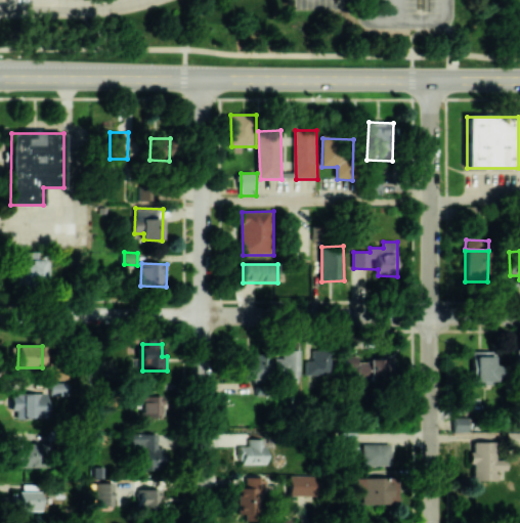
[(300,350),(284,350),(284,358),(275,358),(276,375),(284,375),(284,383),(301,383),(300,350)]
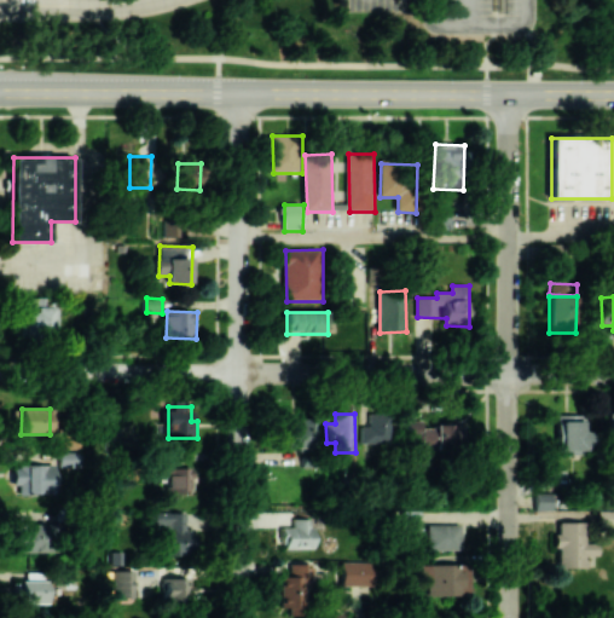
[(391,445),(392,415),(371,415),(371,427),(363,427),(361,444),(391,445)]
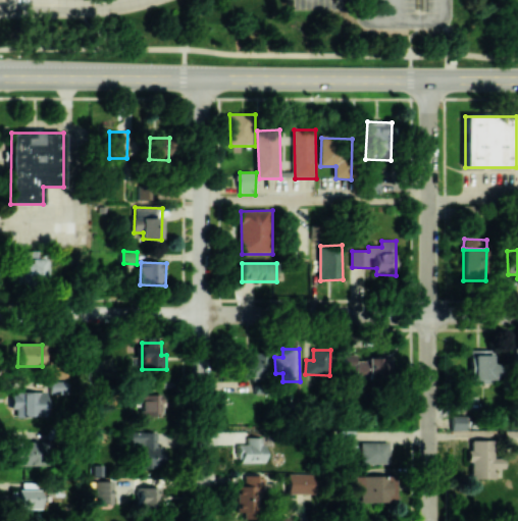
[(475,381),(501,380),(501,364),(496,365),(496,351),(474,351),(475,381)]
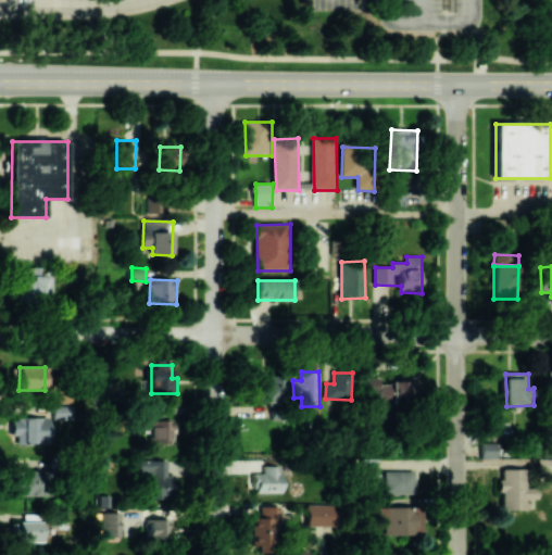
[(286,377),(259,378),(259,404),(286,403),(286,377)]
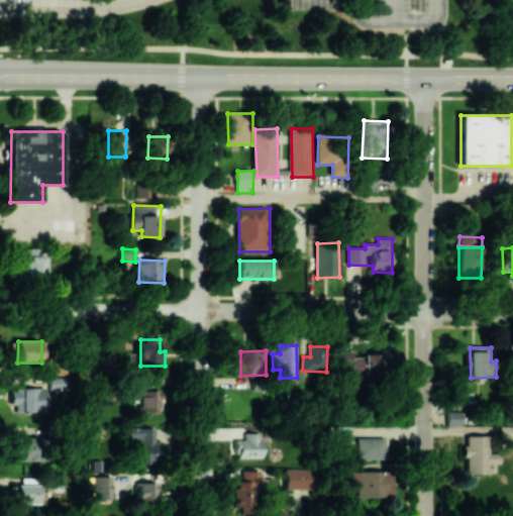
[(52,391),(69,391),(70,379),(52,378),(52,391)]
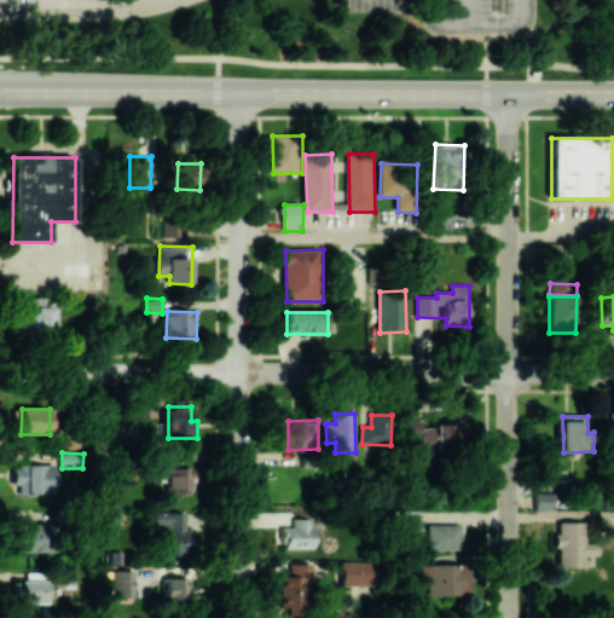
[(168,475),(168,494),(196,492),(195,468),(174,468),(173,462),(161,462),(161,475),(168,475)]
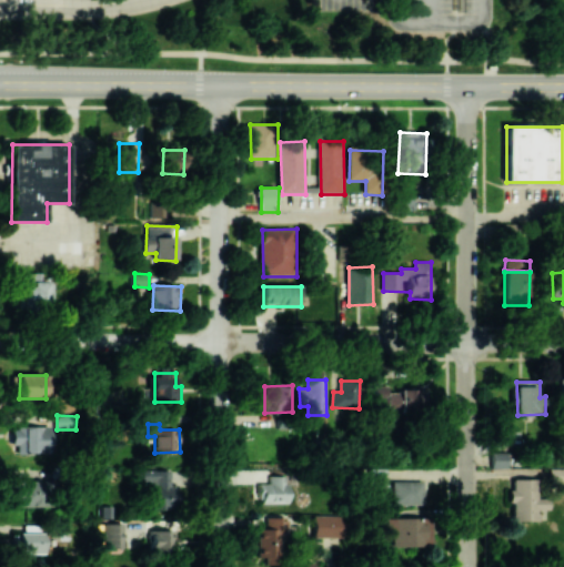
[(51,426),(13,427),(13,445),(19,445),(19,455),(52,454),(51,426)]
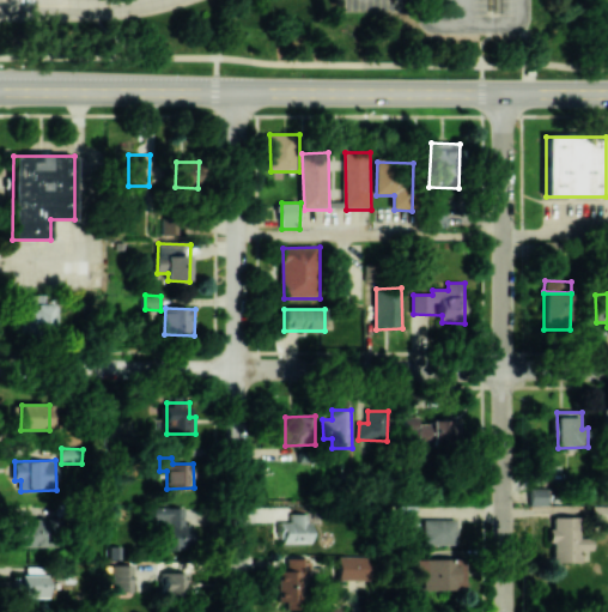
[(549,507),(549,490),(533,490),(533,506),(549,507)]
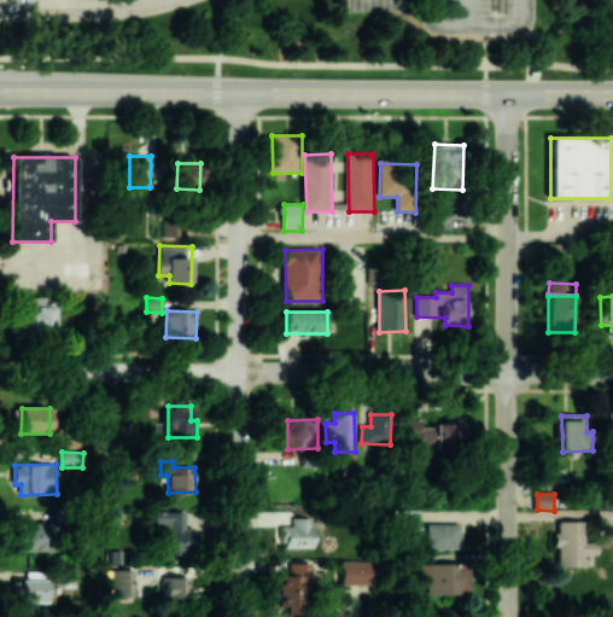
[(404,529),(422,529),(421,510),(404,511),(404,529)]
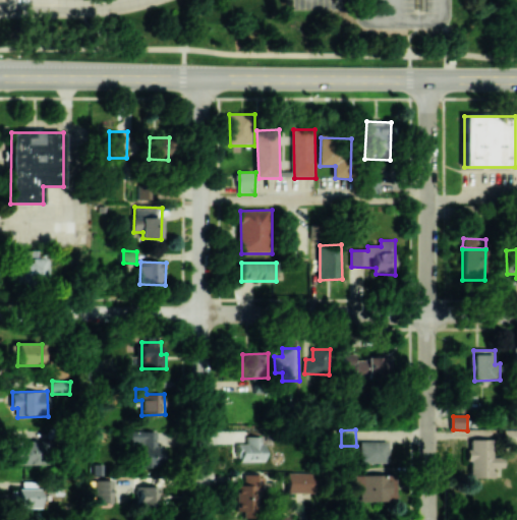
[(131,442),(139,442),(140,468),(162,467),(161,430),(130,431),(131,442)]
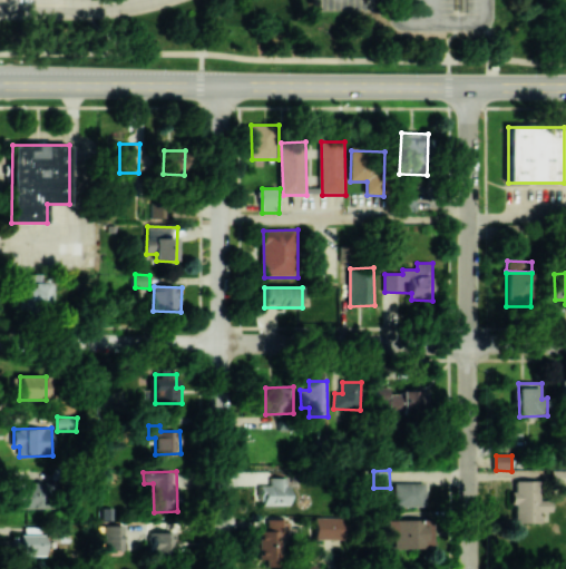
[(554,486),(565,484),(565,471),(554,471),(554,486)]
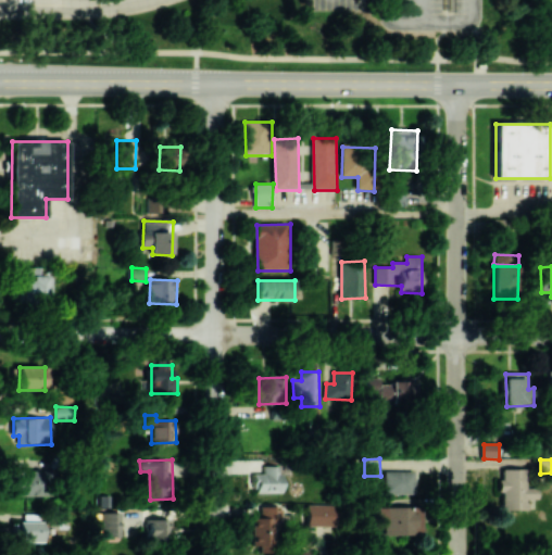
[(258,493),(284,494),(284,467),(267,467),(266,477),(258,477),(258,493)]
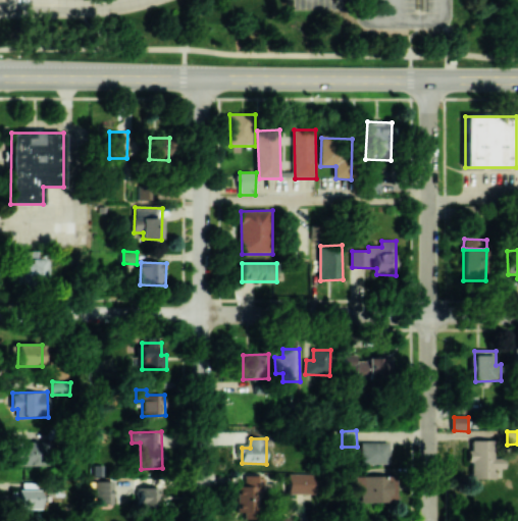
[(472,479),(497,479),(497,469),(506,469),(506,460),(496,460),(497,441),(473,441),(472,450),(469,450),(469,462),(472,462),(472,479)]
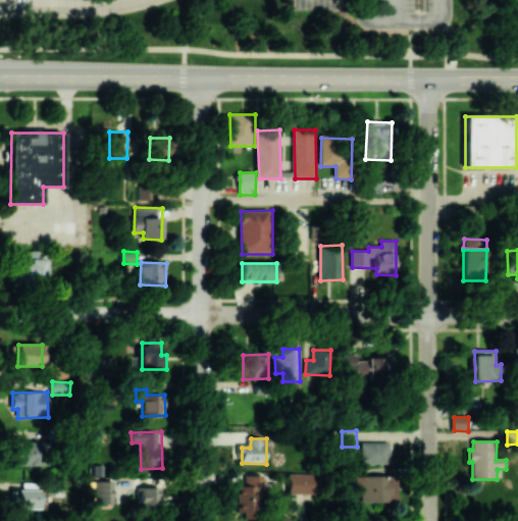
[(43,443),(14,443),(15,466),(43,466),(43,443)]
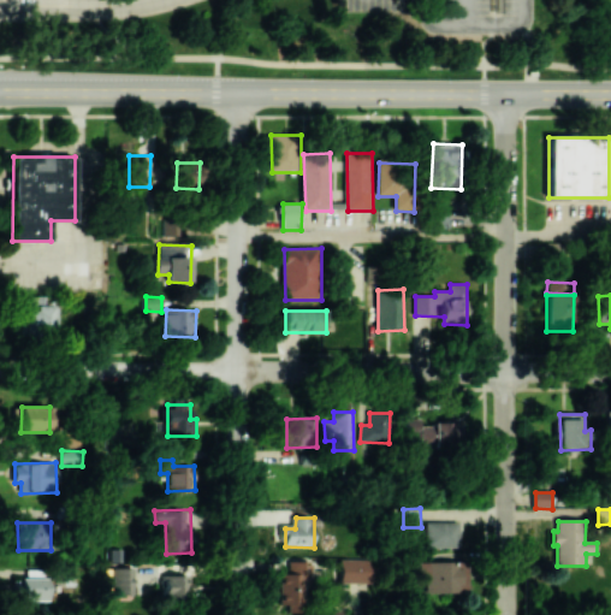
[(427,548),(460,549),(460,522),(427,522),(427,548)]
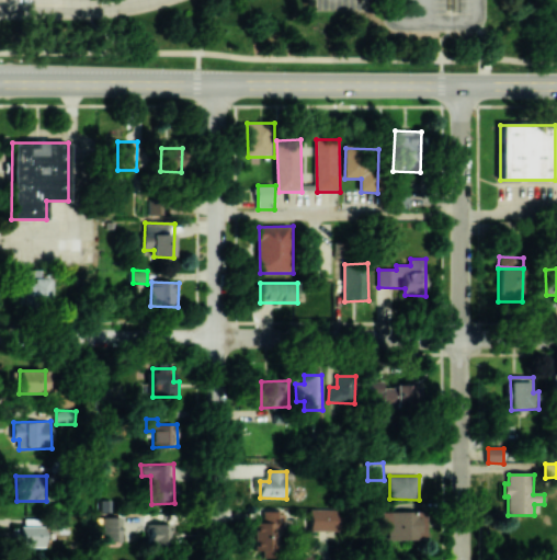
[(313,532),(341,532),(341,510),(313,510),(313,532)]
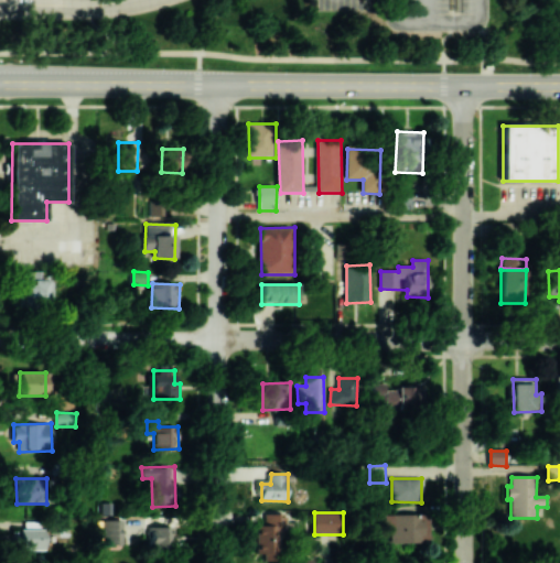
[(281,554),(281,533),(286,533),(286,515),(267,515),(266,526),(259,526),(258,553),(281,554)]
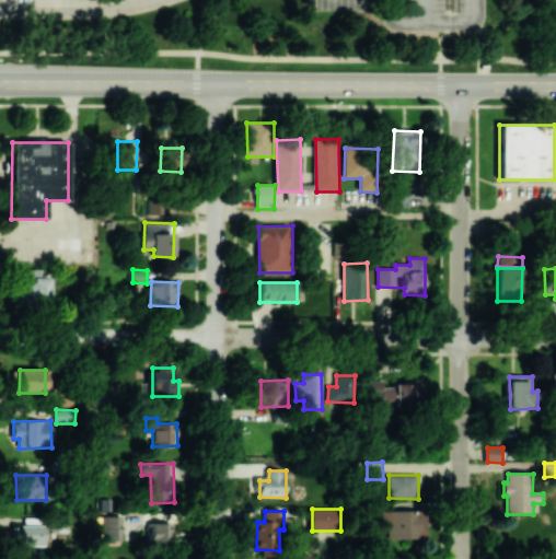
[(426,539),(426,511),(382,511),(382,527),(387,527),(387,539),(426,539)]
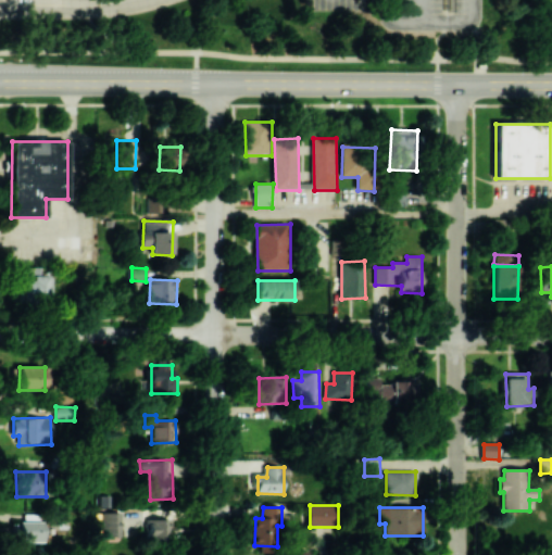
[(124,513),(101,513),(100,537),(123,538),(124,513)]
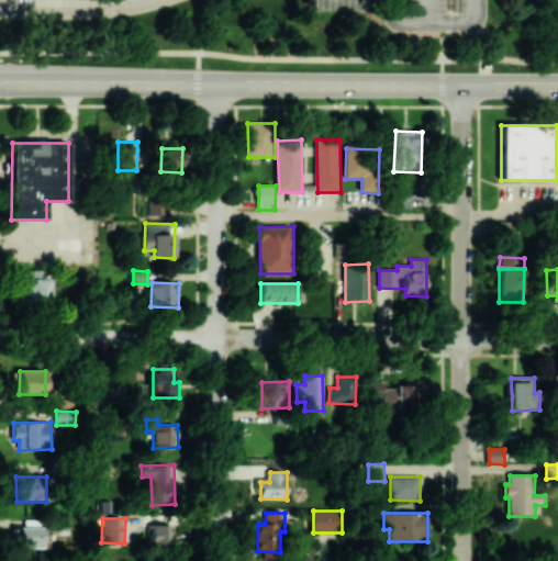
[(44,549),(44,520),(23,520),(22,548),(44,549)]
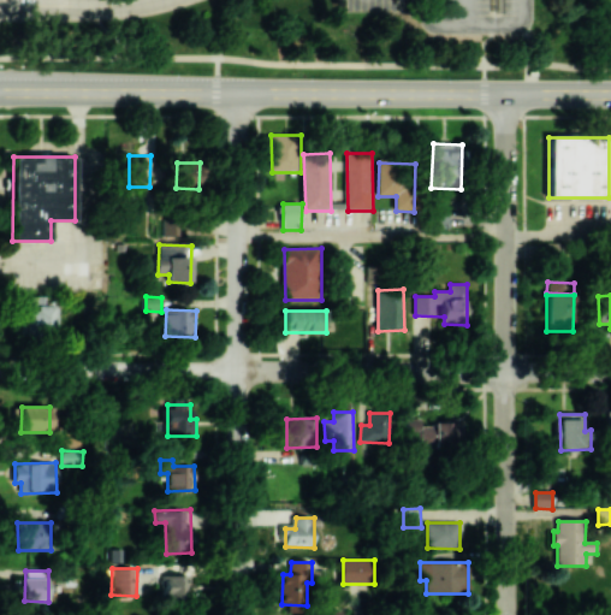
[(189,575),(166,575),(165,601),(188,602),(189,575)]
